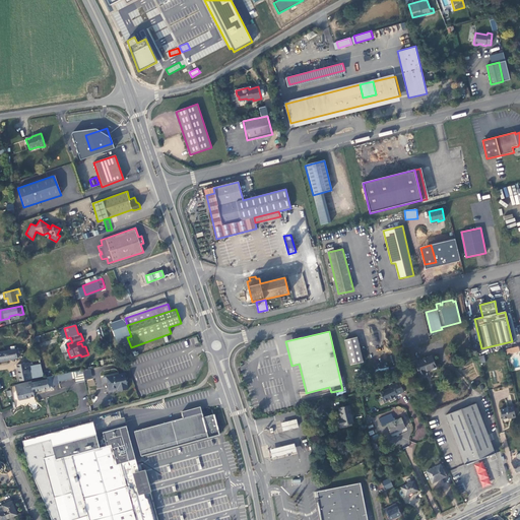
[(358,337),(345,340),(351,365),(363,362),(358,337)]
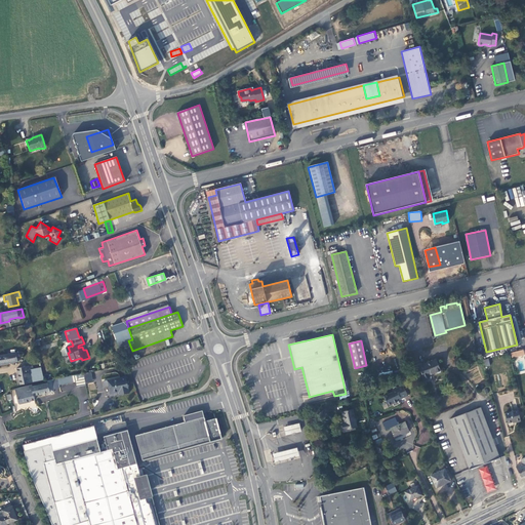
[(512,358),(524,355),(524,350),(511,353),(512,358)]
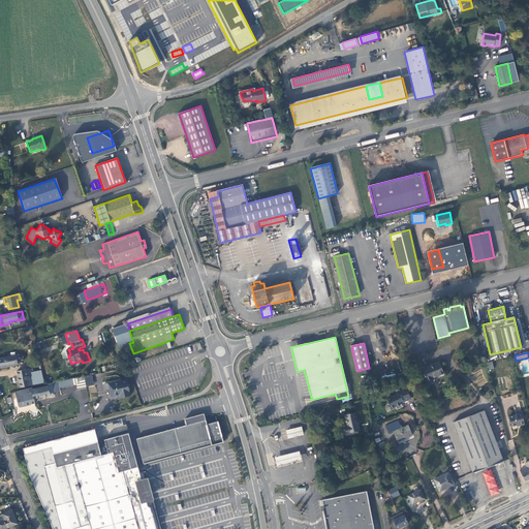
[(0,367),(19,365),(18,361),(21,361),(19,354),(0,358),(0,367)]
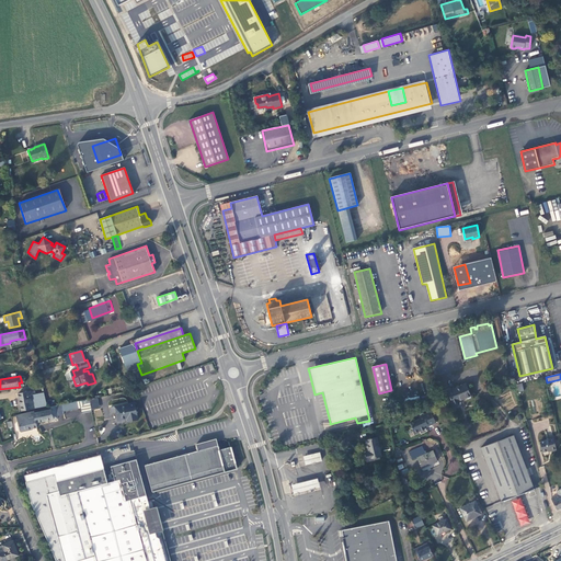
[(447,391),(453,404),(454,405),(455,405),(456,405),(457,405),(458,404),(458,403),(458,402),(458,401),(470,396),(466,384),(447,391)]
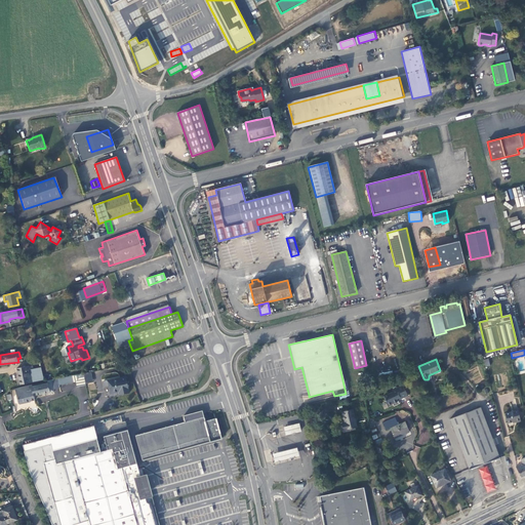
[(34,375),(32,369),(31,369),(30,365),(16,368),(21,385),(37,381),(36,375),(34,375)]
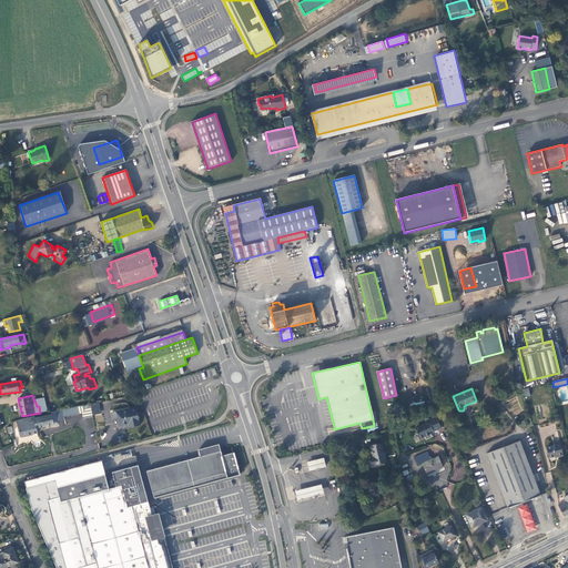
[(93,416),(91,404),(73,407),(74,414),(82,413),(83,418),(93,416)]
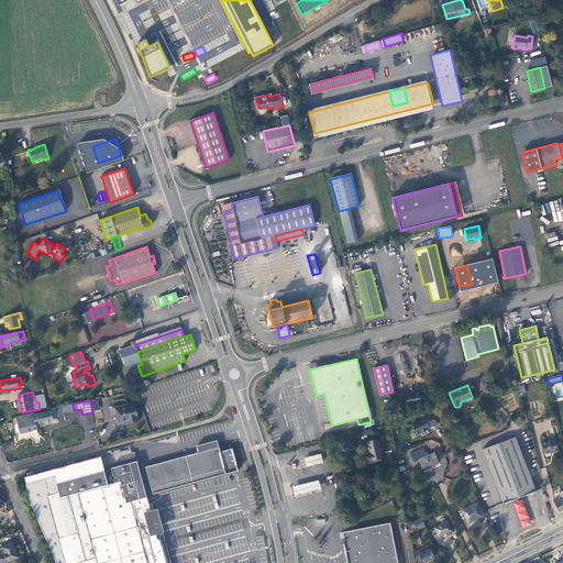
[(73,404),(62,406),(64,414),(74,410),(73,404)]
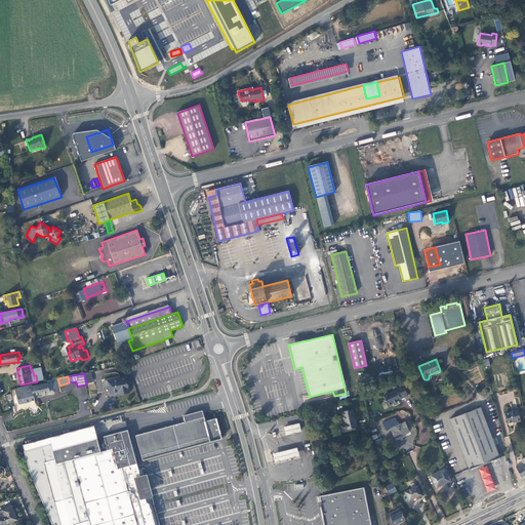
[(110,395),(119,394),(123,393),(124,395),(129,394),(126,377),(104,381),(105,387),(108,386),(110,395)]
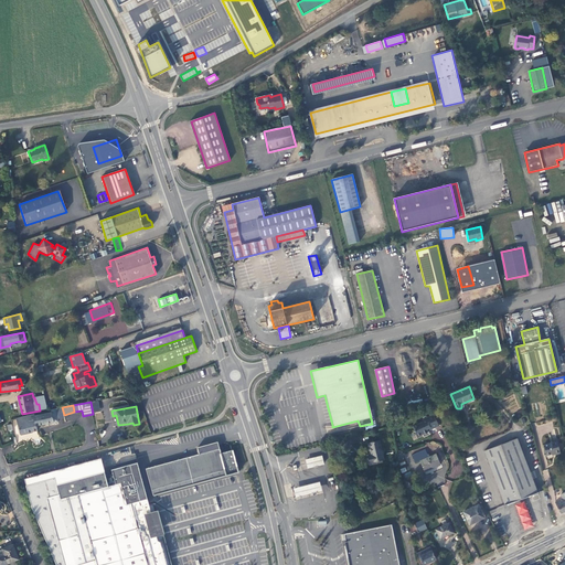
[(56,408),(51,409),(51,413),(35,416),(34,414),(17,418),(20,435),(38,430),(36,425),(54,422),(54,423),(59,422),(56,408)]
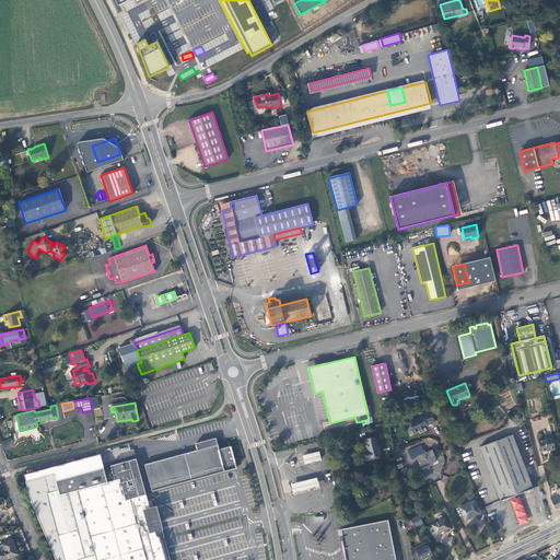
[(419,418),(409,422),(415,433),(420,431),(421,433),(427,430),(426,427),(428,426),(435,421),(430,410),(419,416),(419,418)]
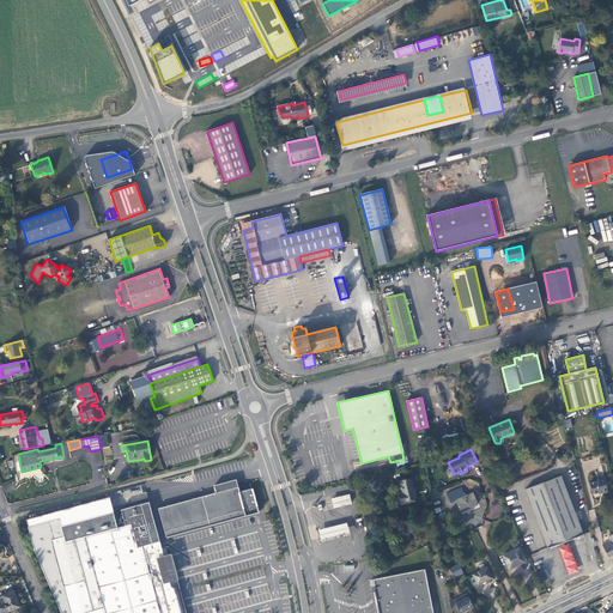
[(560,475),(526,489),(548,547),(583,534),(560,475)]
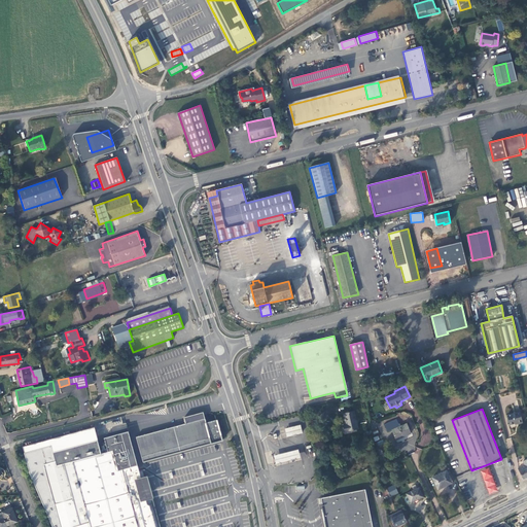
[(345,431),(359,428),(354,411),(343,414),(346,425),(344,425),(345,431)]
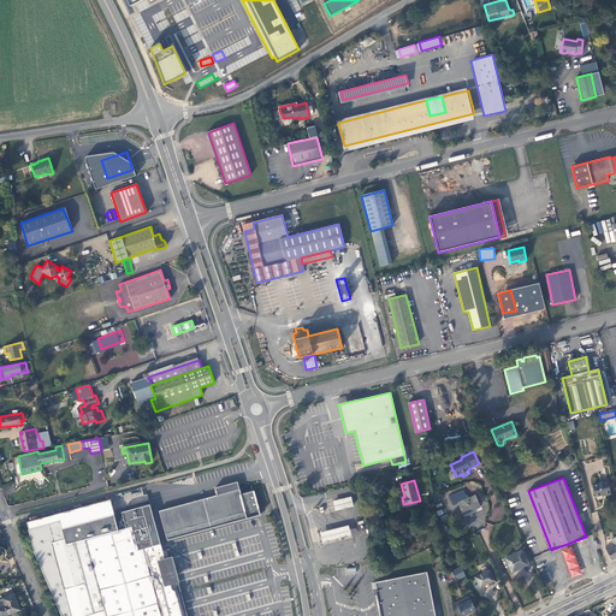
[(159,510),(167,540),(247,519),(260,515),(254,491),(241,493),(237,481),(215,487),(217,495),(159,510)]
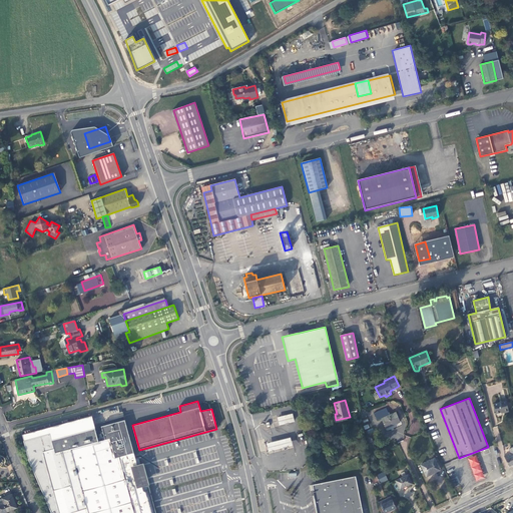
[(506,401),(494,404),(496,413),(504,412),(509,411),(506,401)]
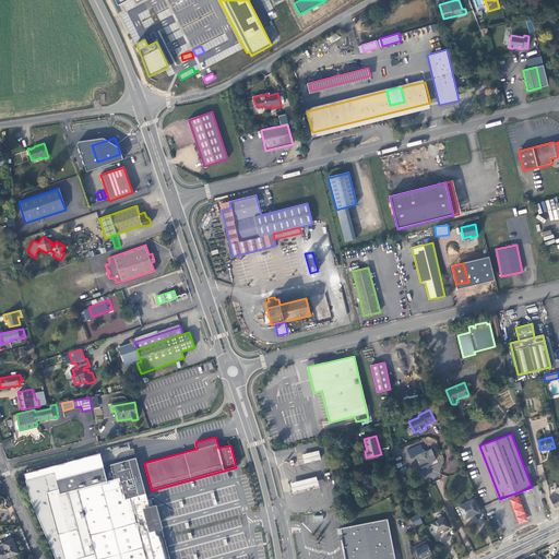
[(420,444),(407,450),(411,458),(416,455),(420,466),(436,460),(431,449),(424,452),(420,444)]
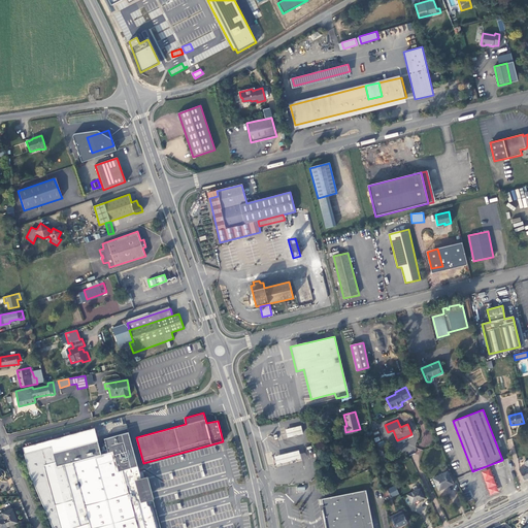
[(286,430),(287,437),(302,434),(301,426),(286,430)]
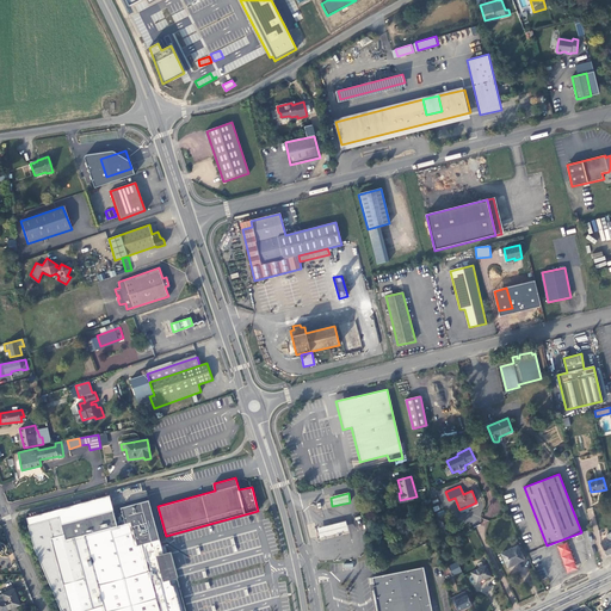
[(179,610),(174,586),(170,585),(168,579),(176,576),(170,553),(161,554),(149,508),(147,501),(121,510),(124,524),(116,526),(110,504),(28,528),(61,610),(179,610)]
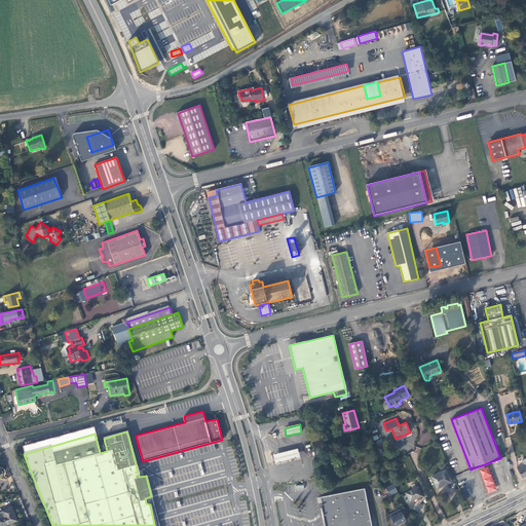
[(278,453),(273,454),(275,463),(282,461),(300,457),(298,448),(278,453)]
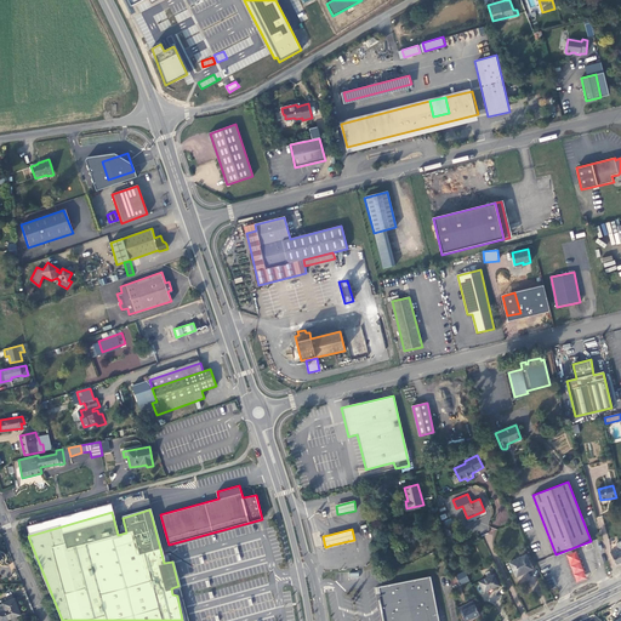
[(587,579),(576,550),(567,554),(577,582),(587,579)]
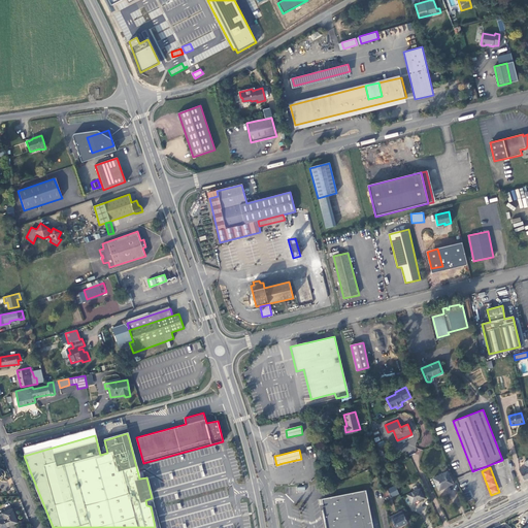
[(438,490),(446,487),(444,485),(452,482),(447,471),(433,479),(438,490)]
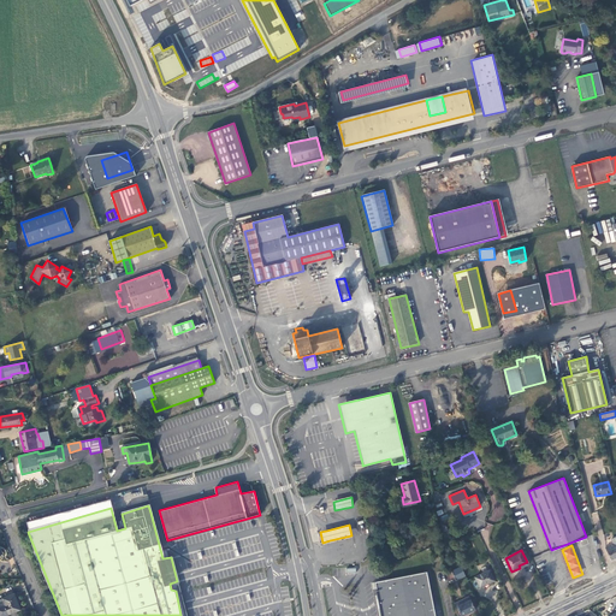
[(456,581),(467,576),(462,567),(452,572),(456,581)]
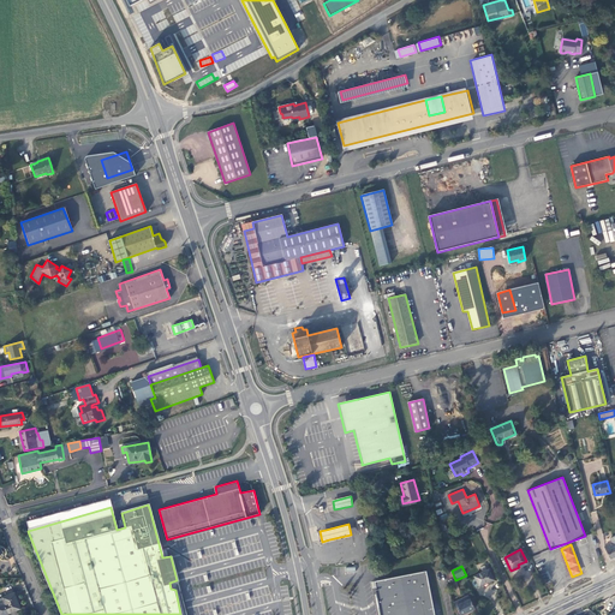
[(475,575),(479,586),(494,580),(489,569),(475,575)]
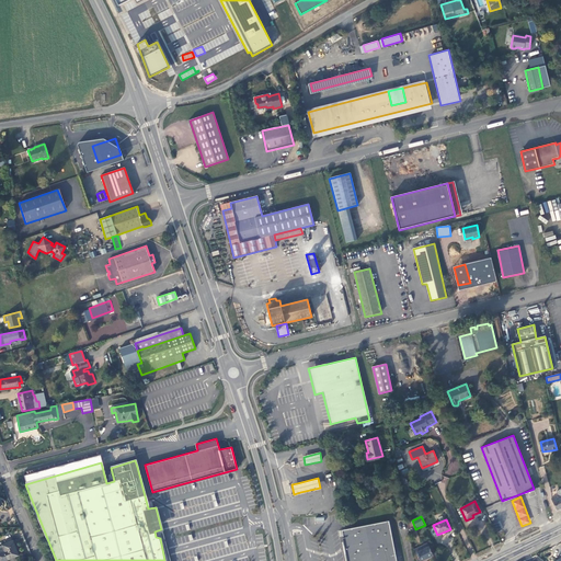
[(396,560),(388,523),(340,530),(346,560),(396,560)]
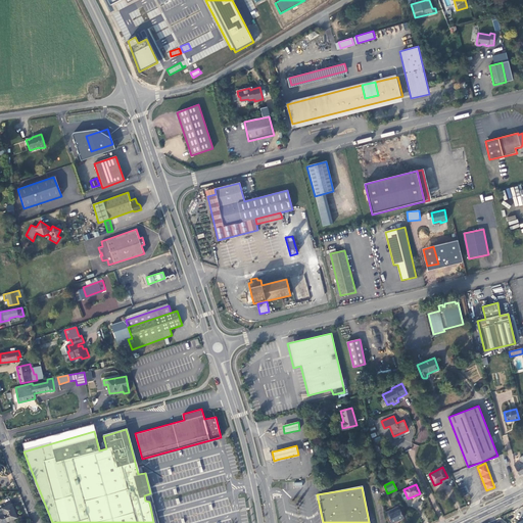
[(12,504),(2,508),(4,514),(0,515),(0,522),(2,522),(17,518),(12,504)]
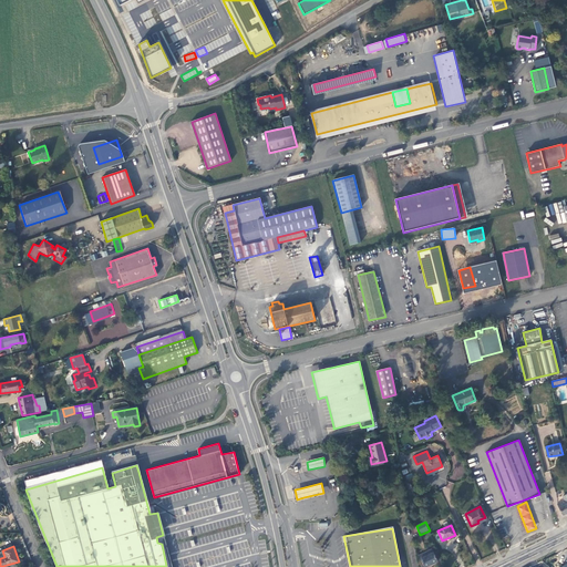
[(428,555),(433,552),(431,547),(418,554),(420,558),(425,556),(424,553),(426,552),(428,555)]
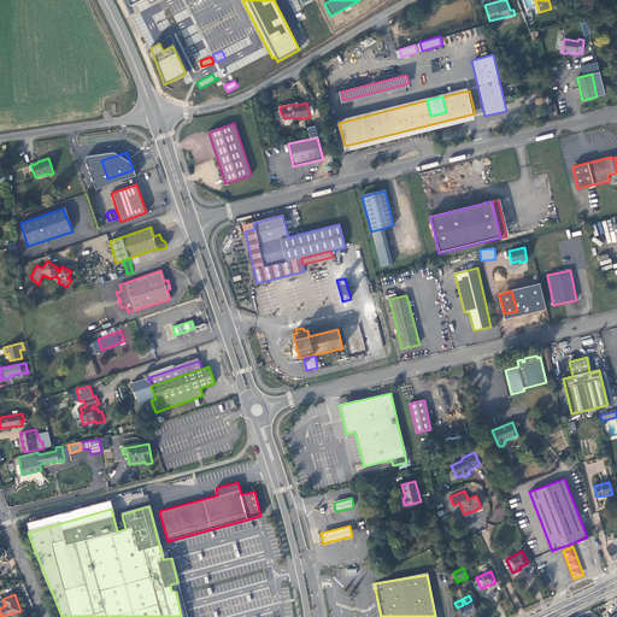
[(462,616),(476,610),(471,600),(465,604),(464,600),(462,601),(463,605),(457,607),(460,616),(462,616)]
